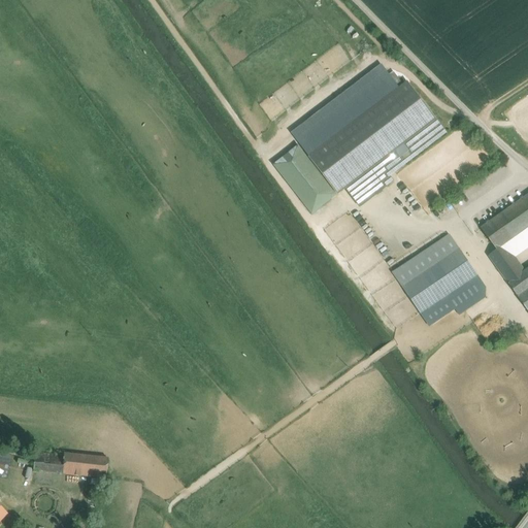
[(408,83),(309,158),(338,195),(345,189),(363,176),(436,120),(408,83)]
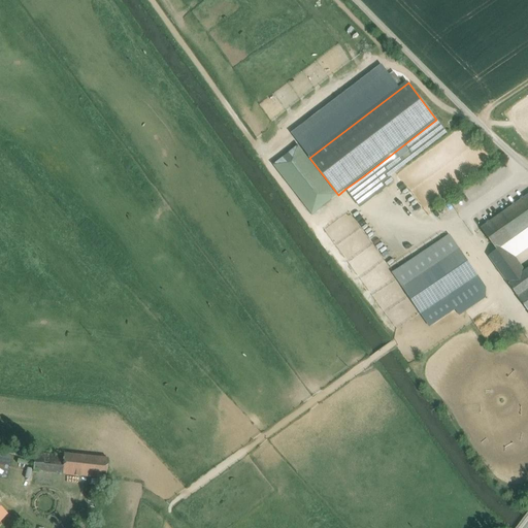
[(436,120),(363,176),(377,196),(394,183),(390,177),(447,133),(436,120)]
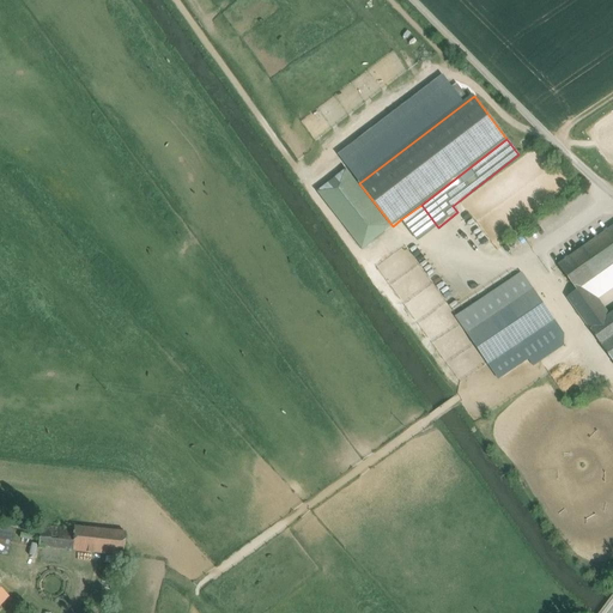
[(319,193),(363,250),(392,228),(347,171),(319,193)]
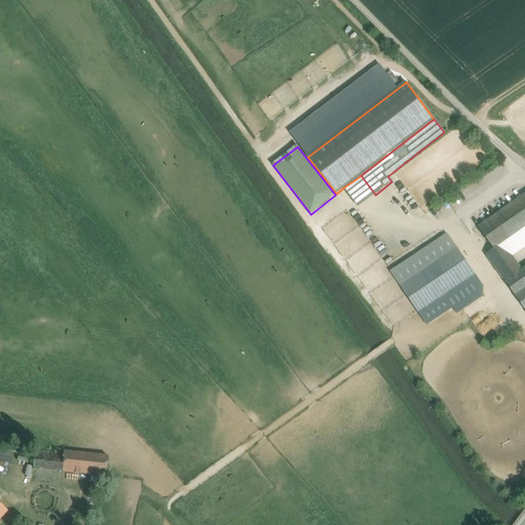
[(359,207),(375,195),(361,175),(344,188),(359,207)]
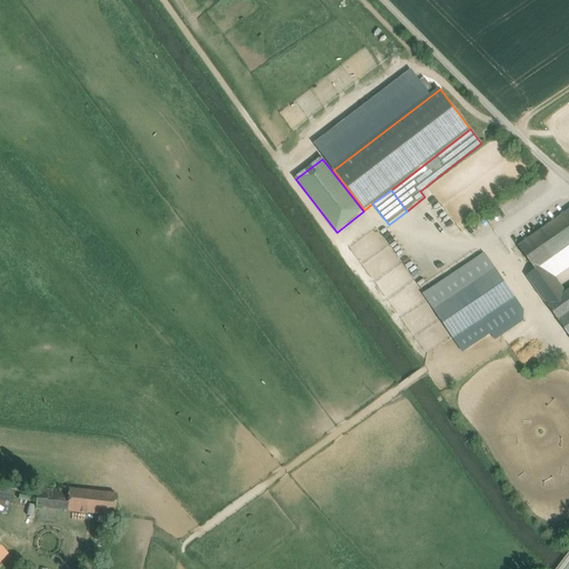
[(568,211),(519,247),(536,270),(543,266),(568,247),(568,211)]
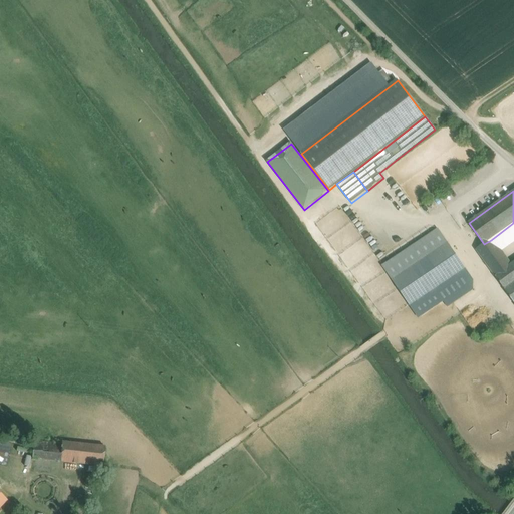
[(513,223),(491,240),(495,245),(513,231),(513,223)]
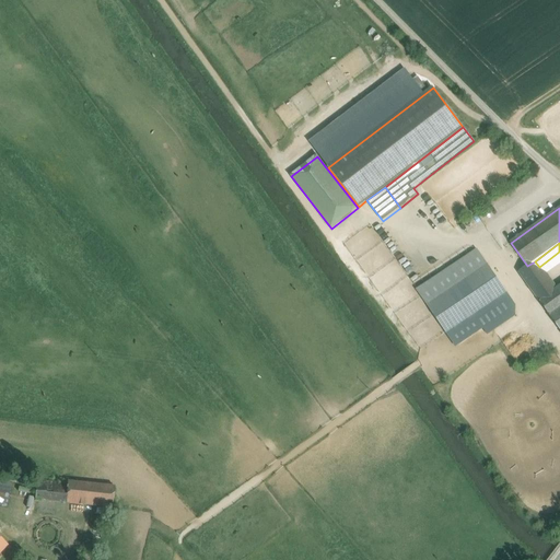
[(477,252),(419,291),(429,306),(488,267),(477,252)]
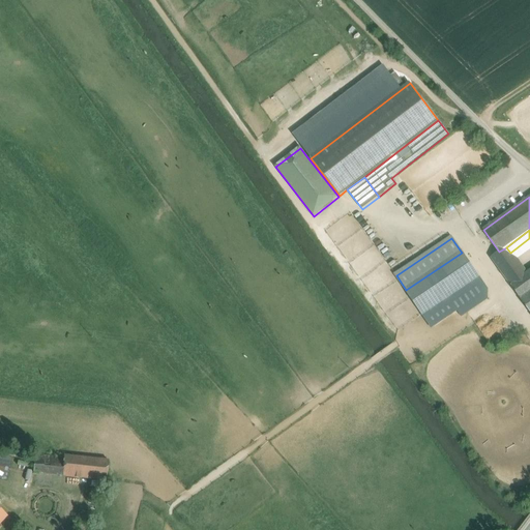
[(529,238),(510,253),(516,261),(529,251),(529,238)]
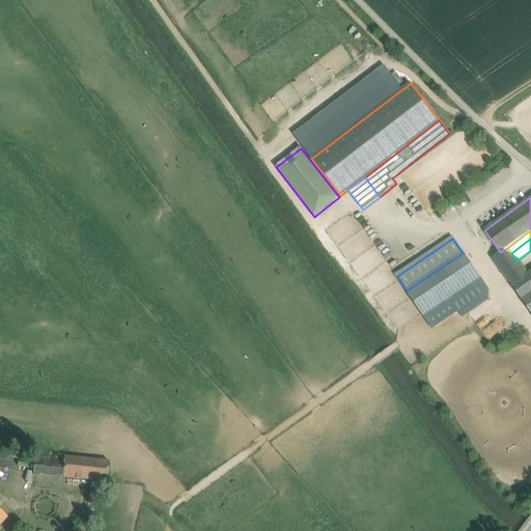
[(501,273),(516,261),(511,253),(507,248),(500,252),(492,258),(501,273)]
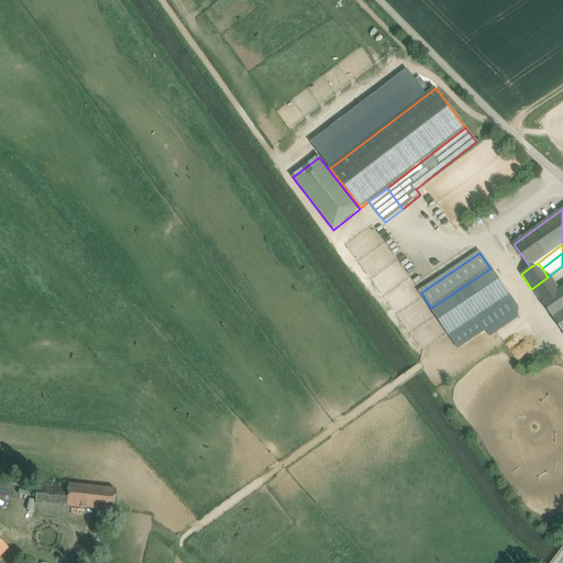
[(490,268),(431,308),(449,333),(451,332),(476,316),(508,294),(490,268)]
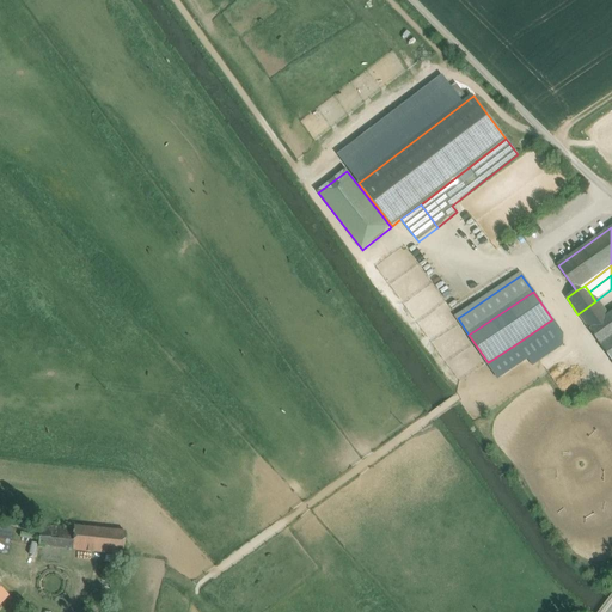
[(583,320),(601,308),(595,301),(577,314),(583,320)]
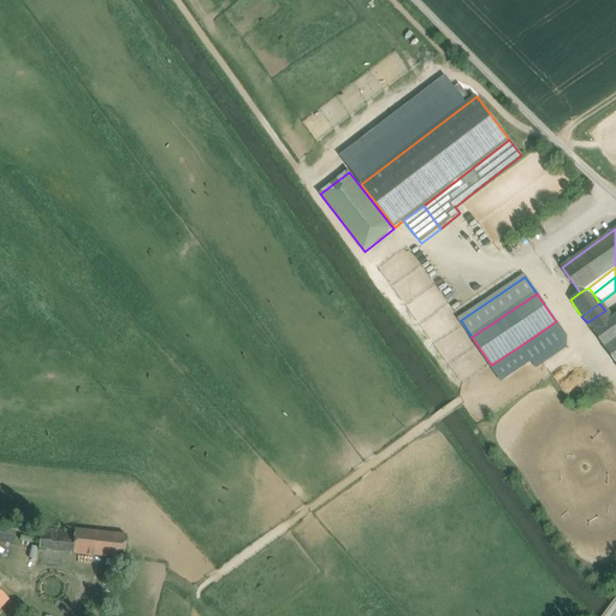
[(605,311),(587,323),(593,332),(611,320),(605,311)]
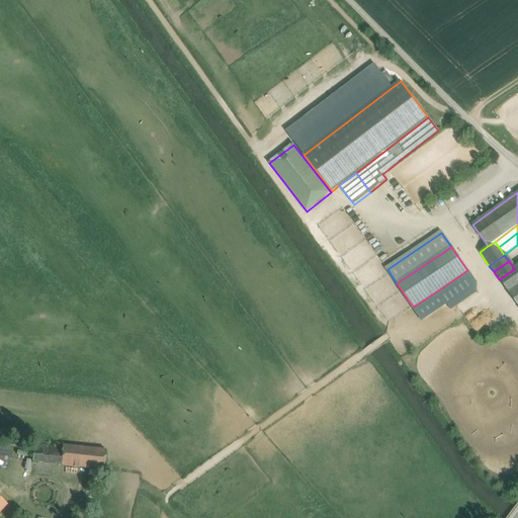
[(517,266),(514,269),(499,279),(517,306),(517,266)]
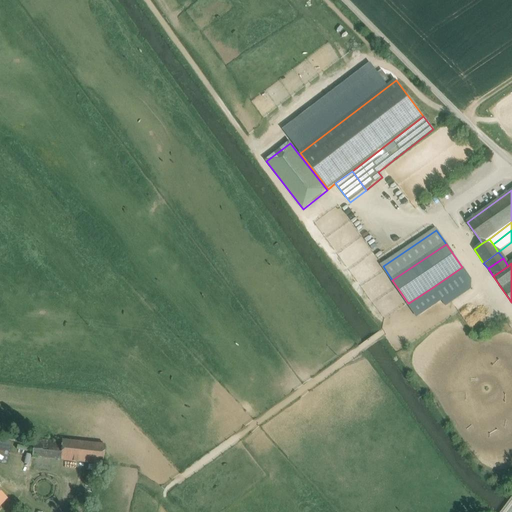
[(437,294),(441,300),(445,306),(471,289),(458,271),(433,288),(437,294)]
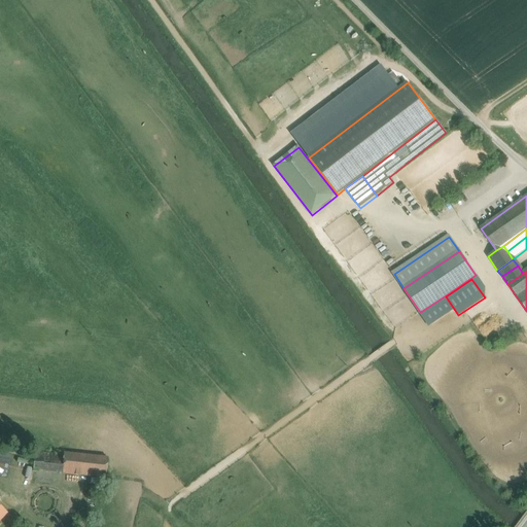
[(446,296),(446,295),(422,311),(427,318),(450,303),(446,296)]
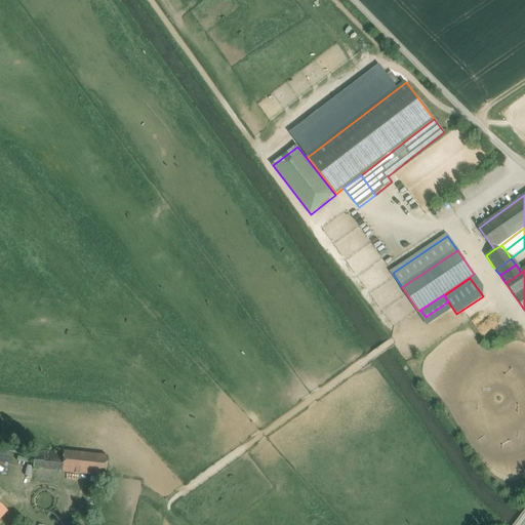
[(448,301),(426,317),(430,323),(452,308),(448,301)]
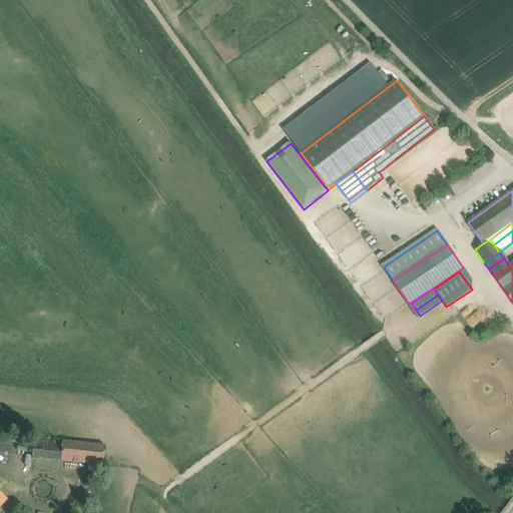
[(61,443),(35,440),(33,459),(102,466),(104,446),(62,441),(61,443)]
